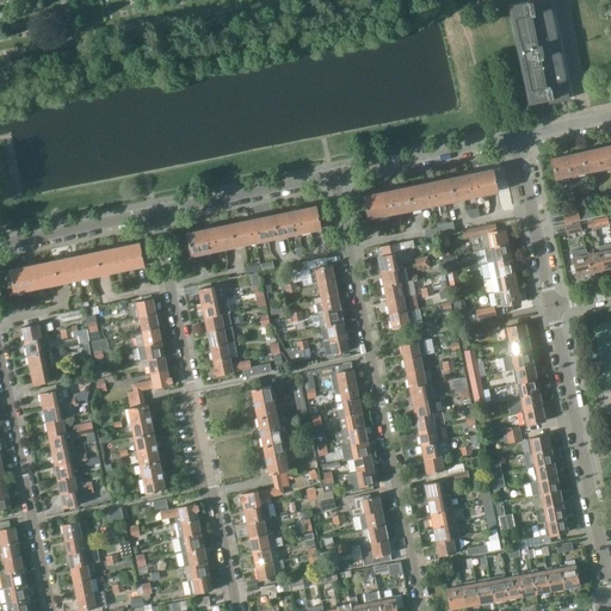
[(528,0),(528,1),(508,6),(529,105),(549,100),(549,103),(569,99),(548,0),(528,0)]
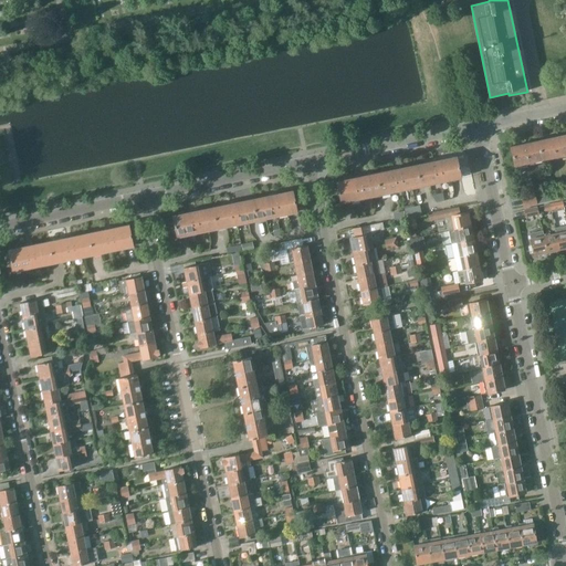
[(547,139),(538,142),(543,159),(565,154),(565,135),(557,138),(547,139)]
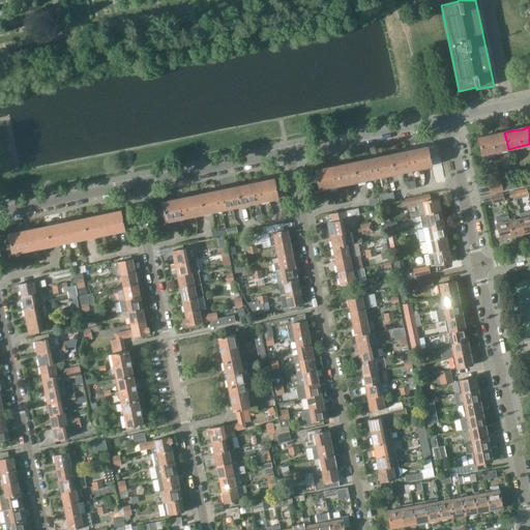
[(488,137),(478,139),(481,155),(508,149),(504,133),(496,135),(488,137)]
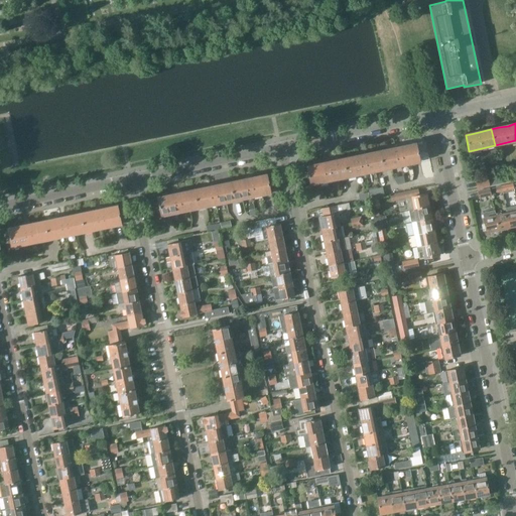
[(383,168),(403,164),(419,161),(416,143),(400,146),(400,145),(395,146),(395,147),(380,151),(383,168)]
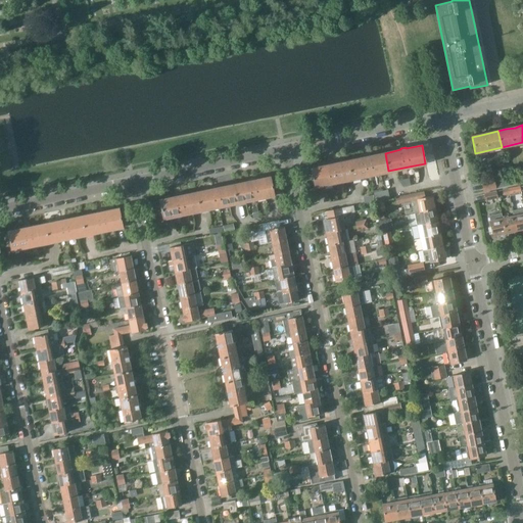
[(351,179),(388,171),(385,153),(369,156),(369,155),(364,156),(364,157),(348,160),(351,179)]
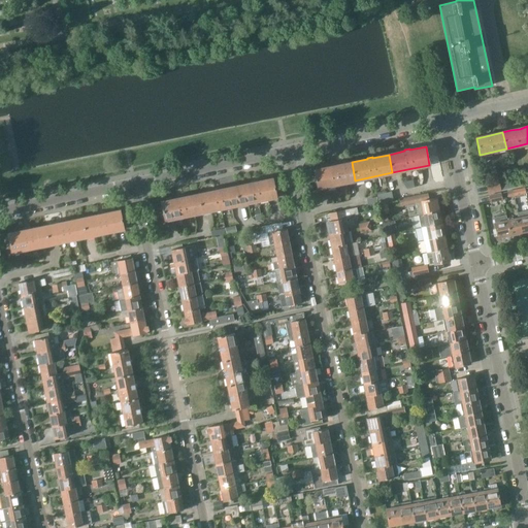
[(318,188),(355,180),(352,162),(335,165),(335,164),(330,165),(330,166),(314,170),(318,188)]
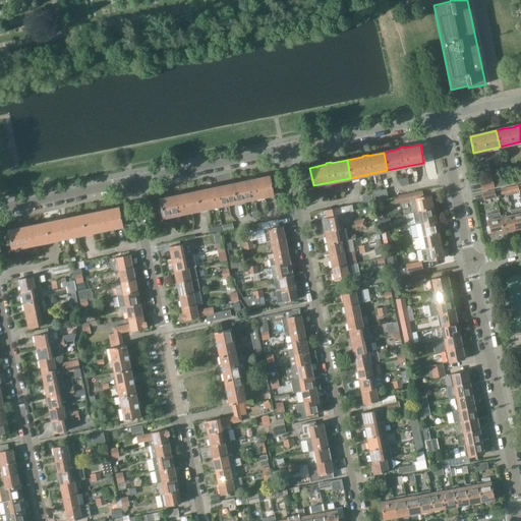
[(252,178),(247,179),(248,181),(232,184),(236,203),(273,194),(269,176),(253,180),(252,178)]
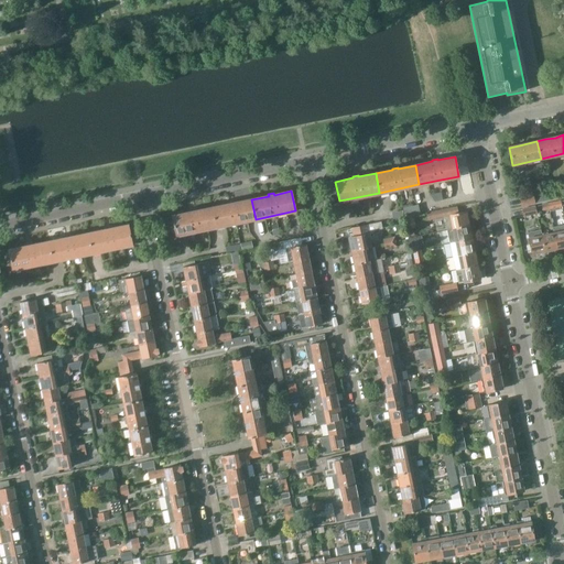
[(533,197),(520,199),(522,206),(534,204),(533,199),(533,197)]
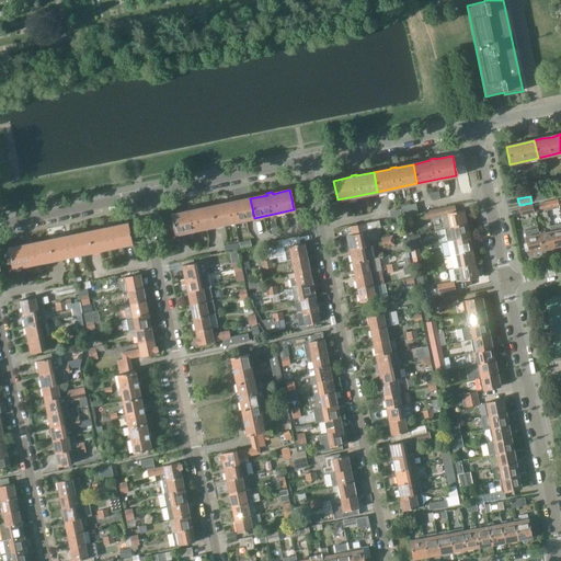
[(233,201),(232,201),(228,202),(228,203),(212,206),(215,226),(254,218),(250,198),(233,202),(233,201)]
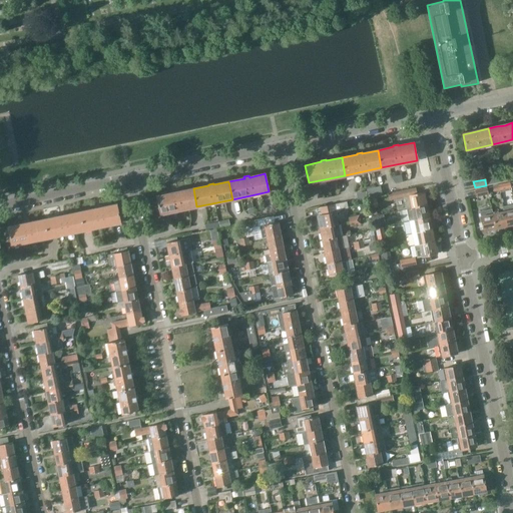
[(369,197),(382,194),(381,186),(367,189),(369,197)]
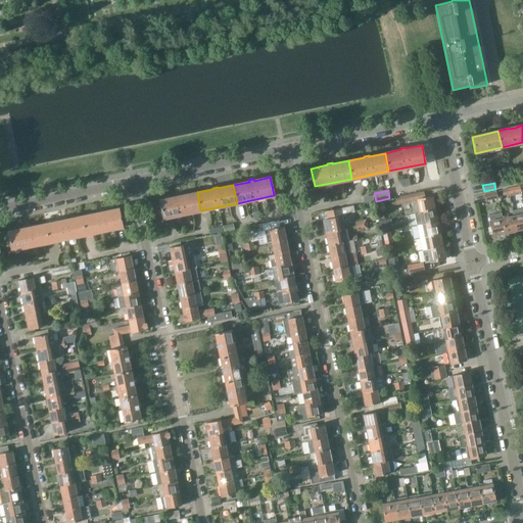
[(181,194),(180,194),(176,195),(176,197),(160,200),(163,219),(200,210),(197,192),(181,196),(181,194)]
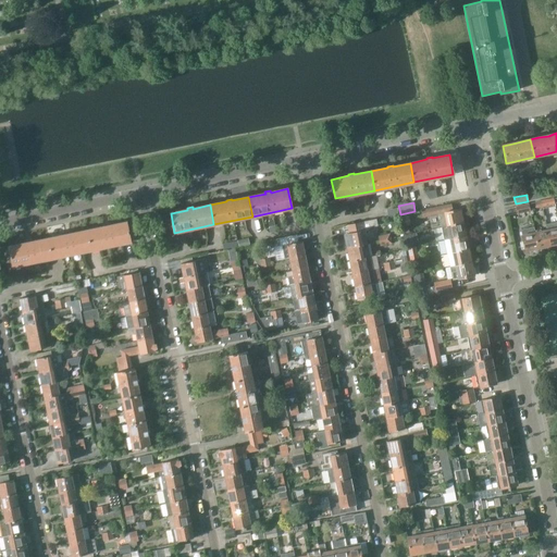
[(463,223),(460,209),(453,211),(452,205),(436,208),(435,208),(421,211),(422,218),(435,214),(444,212),(447,226),(463,223)]
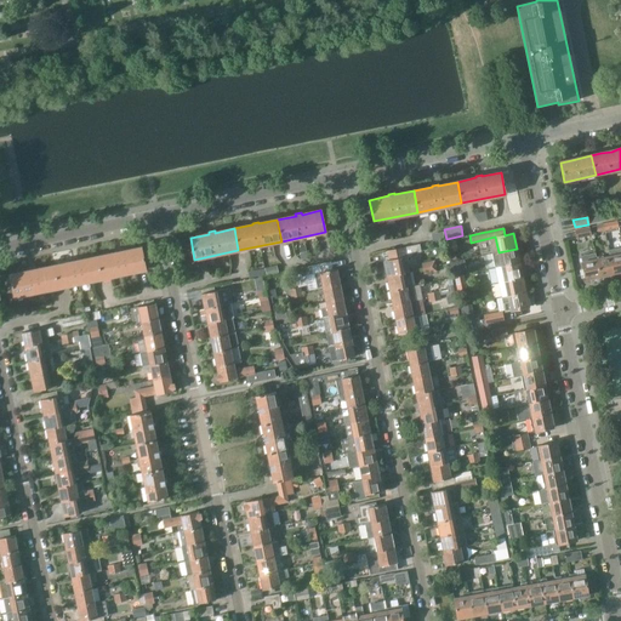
[(590,228),(575,231),(577,238),(591,235),(590,228)]
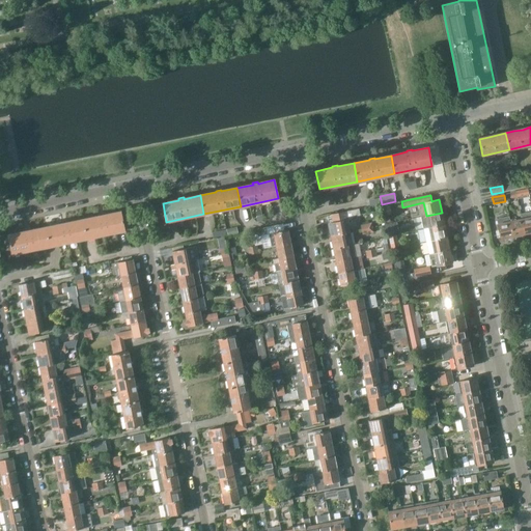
[(331,236),(351,233),(348,226),(350,225),(350,221),(354,218),(353,217),(360,216),(359,210),(331,215),(333,223),(328,224),(331,236)]
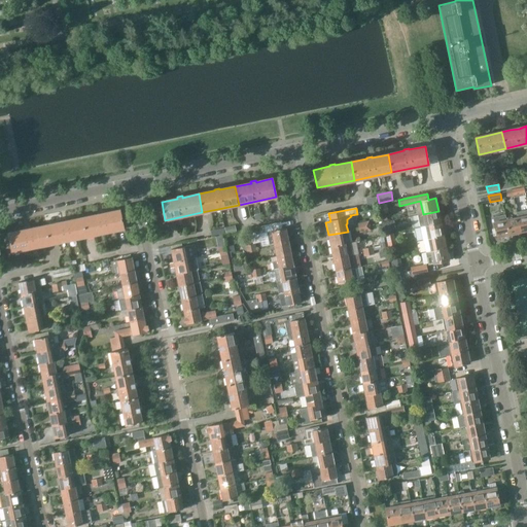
[(526,209),(517,212),(517,215),(518,218),(521,233),(526,231),(526,233),(526,232),(526,209)]
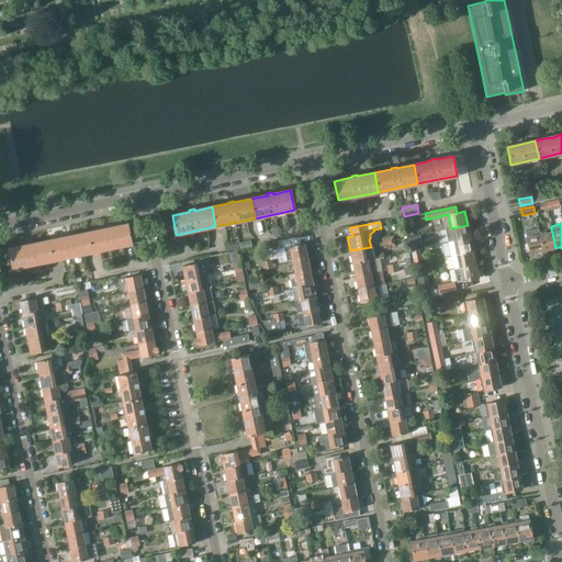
[(111,226),(110,227),(104,227),(104,229),(88,233),(92,253),(132,244),(128,224),(111,228),(111,226)]
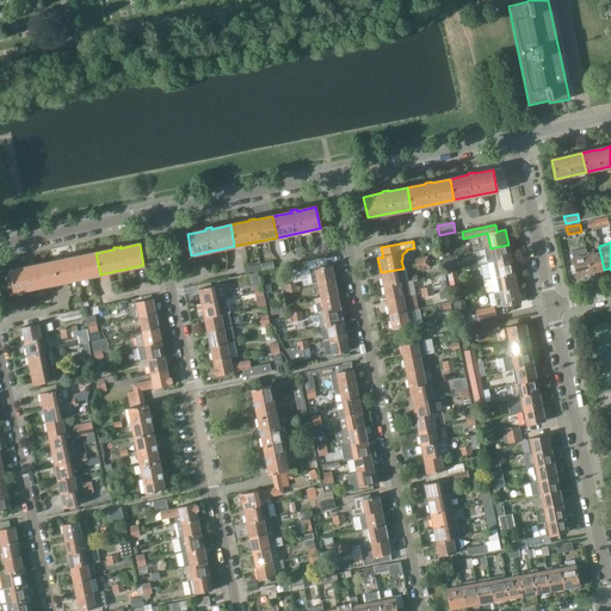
[(487,264),(511,259),(508,245),(491,248),(485,250),(487,264)]
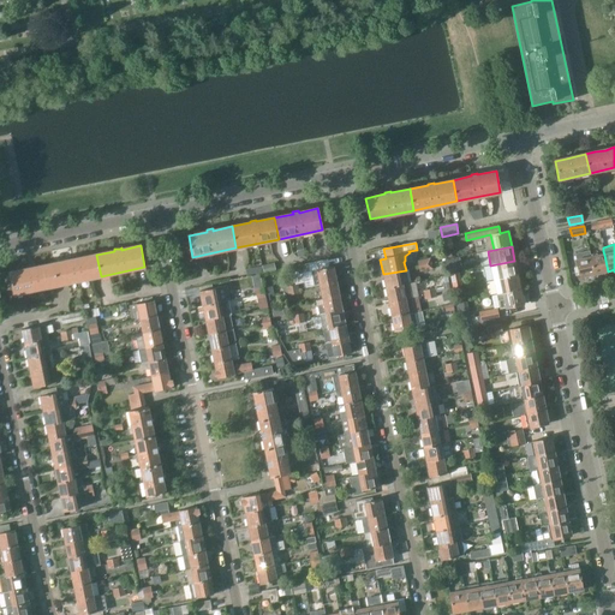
[(590,251),(575,255),(577,260),(578,267),(580,276),(580,278),(587,275),(587,278),(595,275),(591,257),(590,251)]
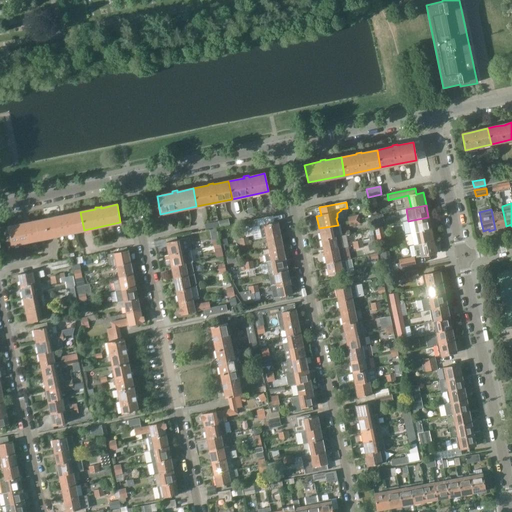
[(65,214),(64,214),(59,215),(60,216),(45,219),(48,237),(84,230),(80,212),(65,215),(65,214)]
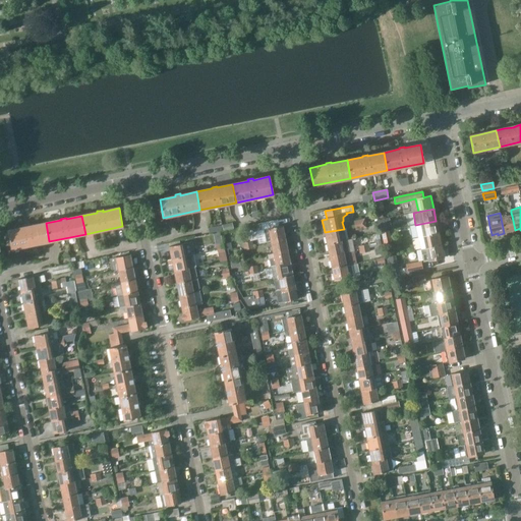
[(512,216),(501,218),(504,233),(510,232),(509,231),(515,230),(512,216)]
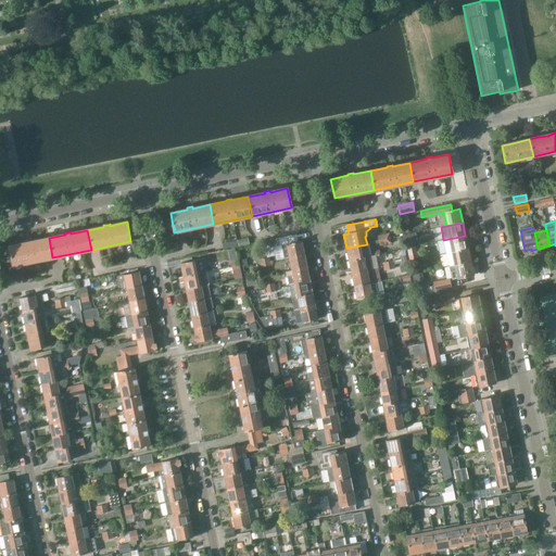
[(446,253),(447,253),(468,249),(465,236),(443,240),(446,253)]
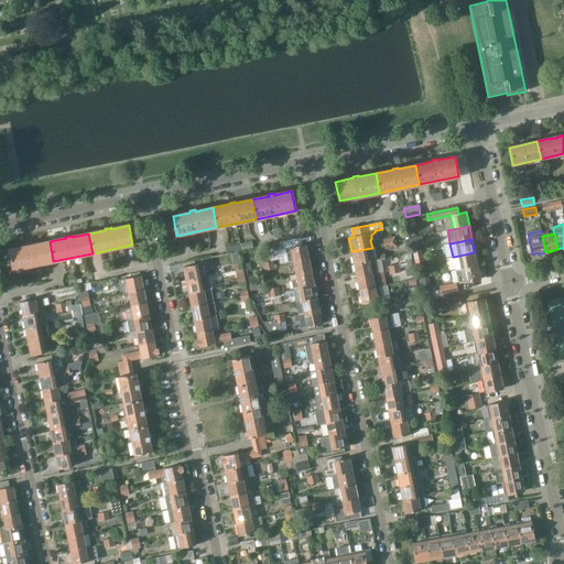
[(32,243),(26,245),(26,246),(9,250),(13,270),(53,261),(50,241),(32,245),(32,243)]
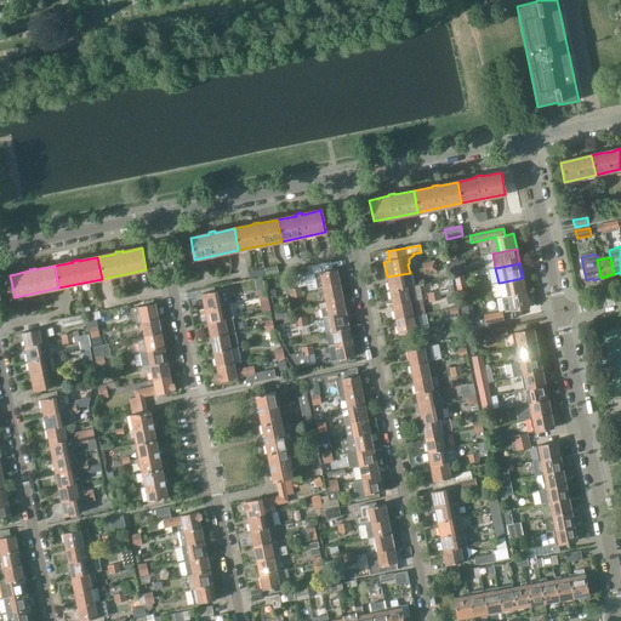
[(311,267),(300,268),(302,277),(313,274),(311,267)]
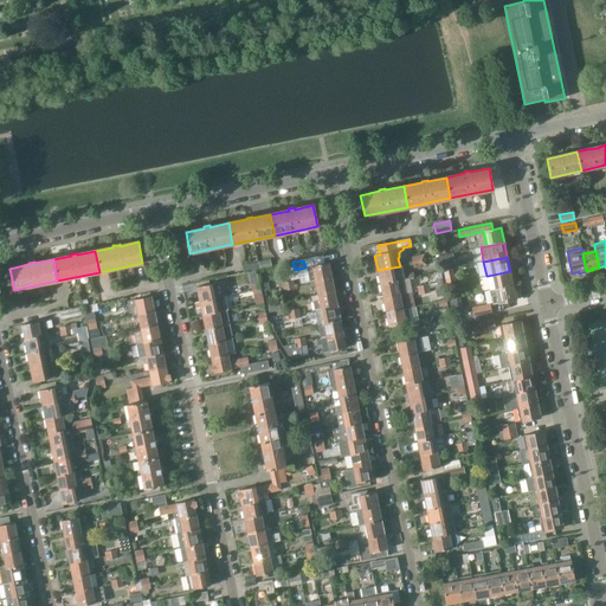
[(310,282),(314,282),(331,277),(328,263),(307,268),(310,282)]
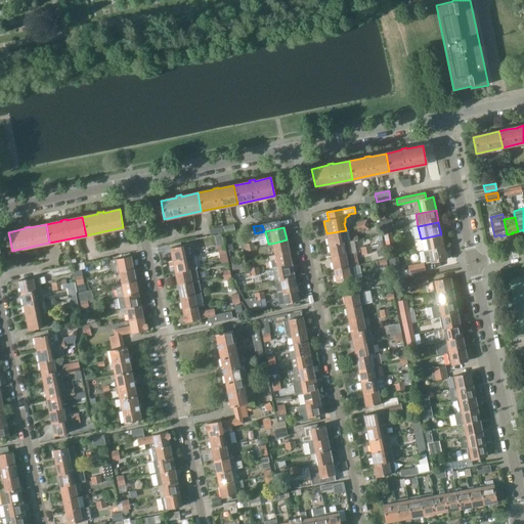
[(326,233),(329,246),(348,242),(346,230),(326,233)]
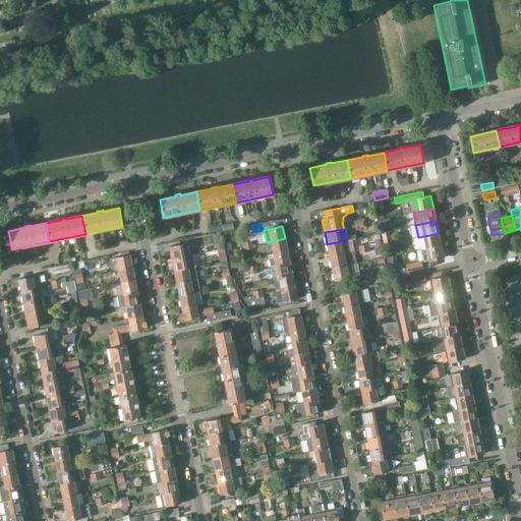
[(419,237),(421,249),(441,245),(439,233),(419,237)]
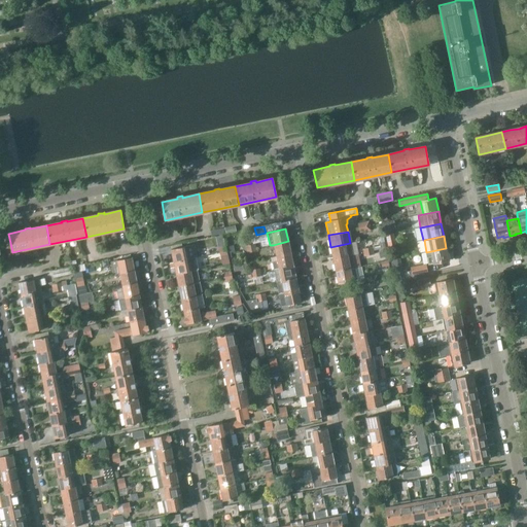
[(276,256),(290,253),(288,241),(273,245),(276,256)]
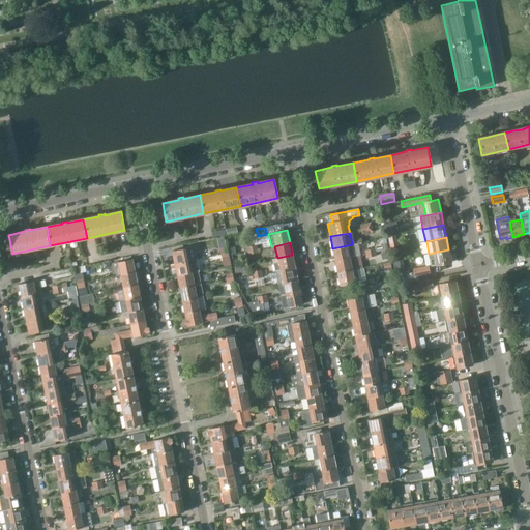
[(355,258),(352,244),(332,248),(335,262),(355,258)]
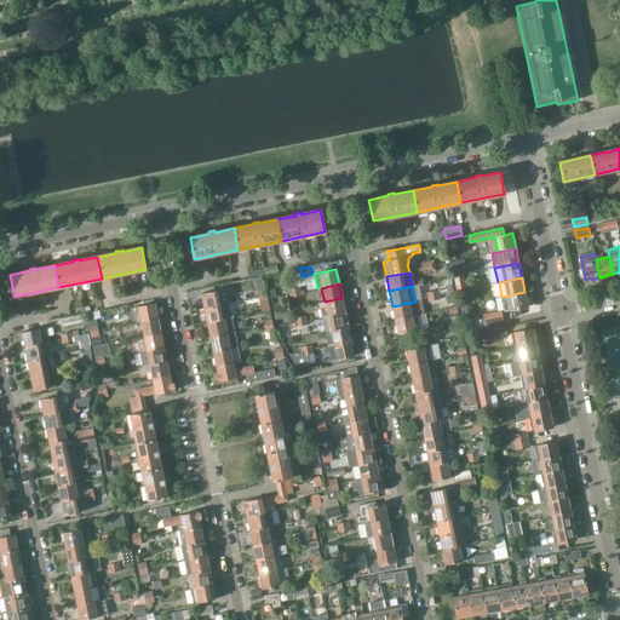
[(205,309),(222,305),(229,304),(225,290),(218,291),(201,294),(205,309)]
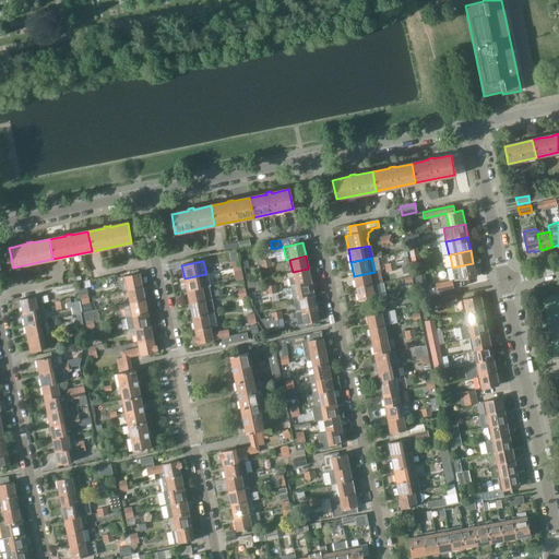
[(454,282),(476,276),(473,263),(452,268),(454,282)]
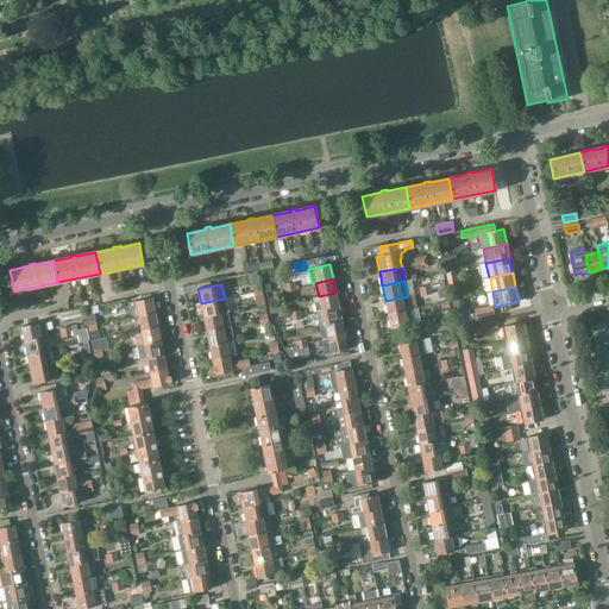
[(440,303),(449,301),(446,292),(438,293),(440,303)]
